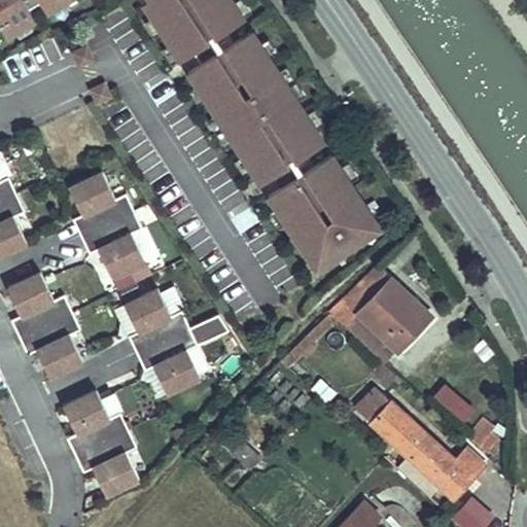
[(0,0),(0,26),(7,37),(36,20),(30,9),(41,3),(47,13),(68,0),(0,0)]
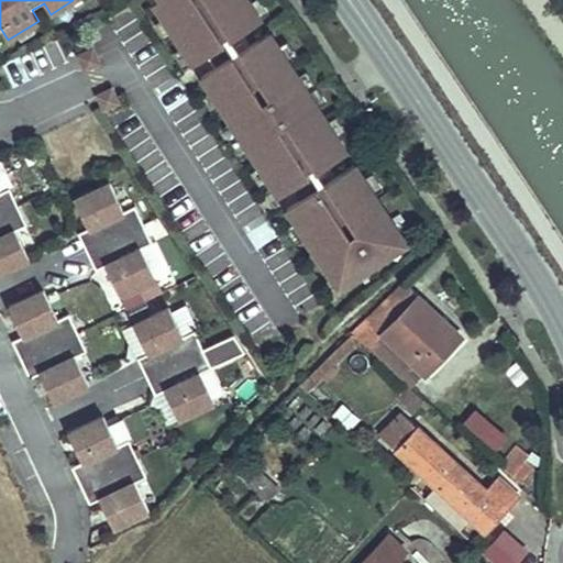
[(158,0),(154,3),(194,65),(208,56),(216,67),(201,77),(279,197),(294,187),(301,199),(287,208),(337,284),(354,273),(356,277),(389,255),(387,251),(405,240),(355,164),(335,177),(328,165),(348,153),(269,33),(250,45),(243,33),(262,21),(247,0),(158,0)]
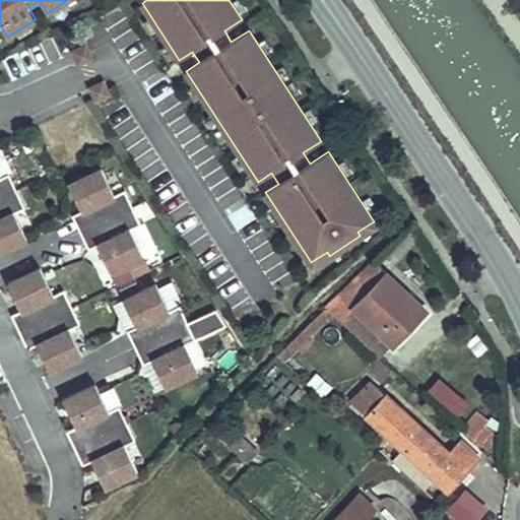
[(86,45),(72,51),(78,65),(92,58),(86,45)]
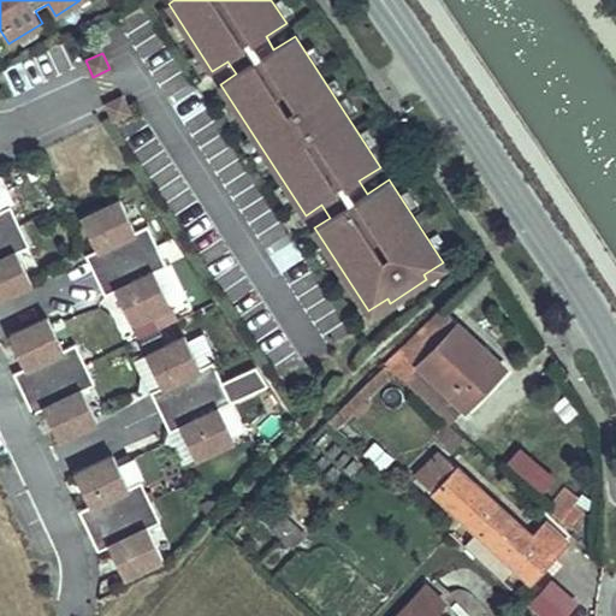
[(123,96),(106,105),(113,120),(130,112),(123,96)]
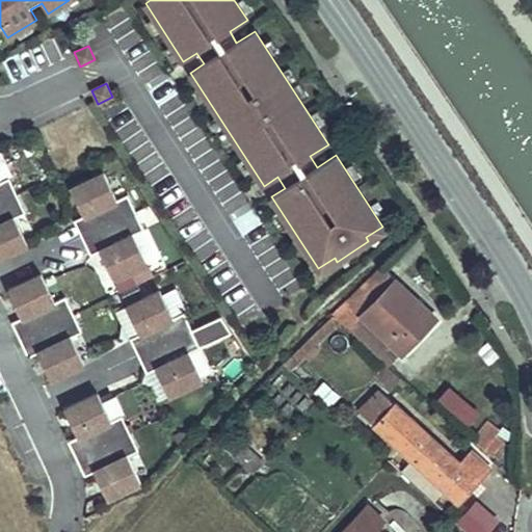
[(104,173),(71,188),(83,216),(74,220),(82,238),(134,213),(127,195),(117,200),(104,173)]
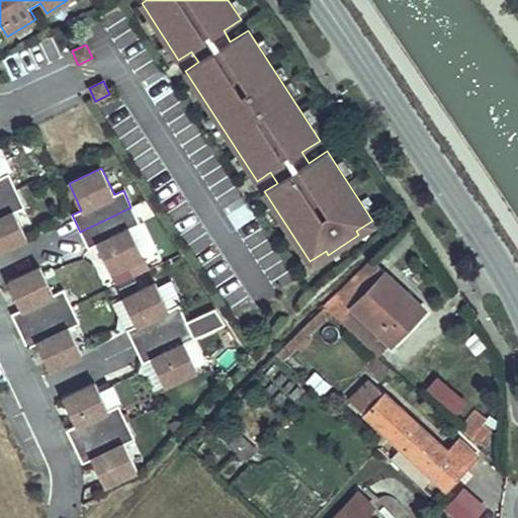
[(0,251),(26,239),(14,211),(23,207),(15,190),(7,174),(0,177),(0,251)]
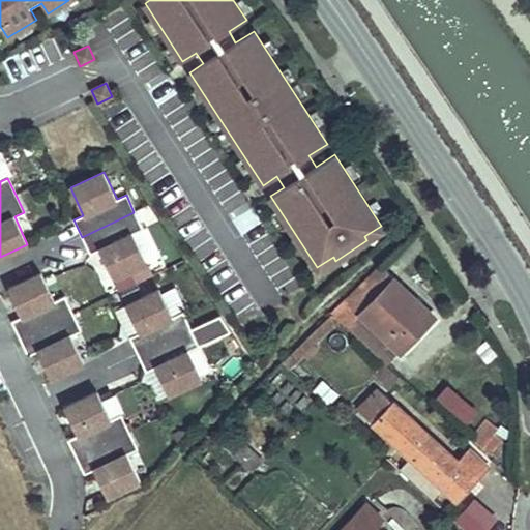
[(134,212),(82,237),(90,254),(99,249),(113,276),(146,261),(133,233),(142,229),(134,212)]
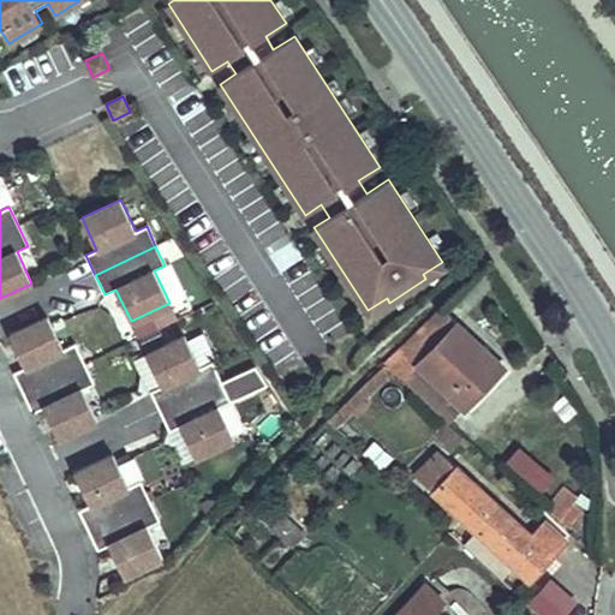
[(442,262),(423,274),(425,279),(445,267),(442,262)]
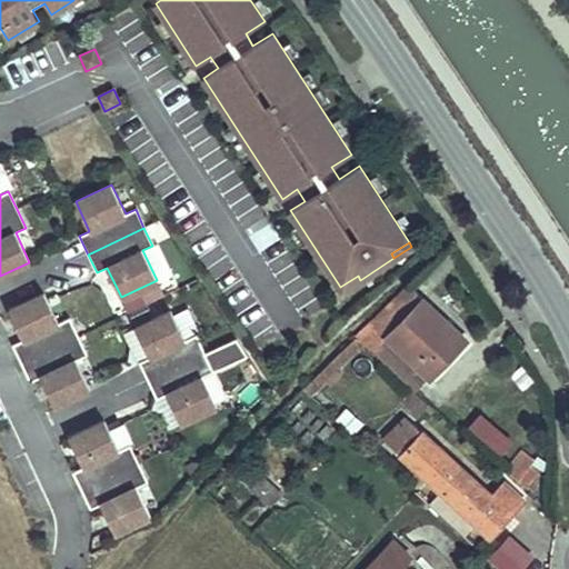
[(157,280),(171,273),(157,243),(152,246),(142,250),(157,280)]
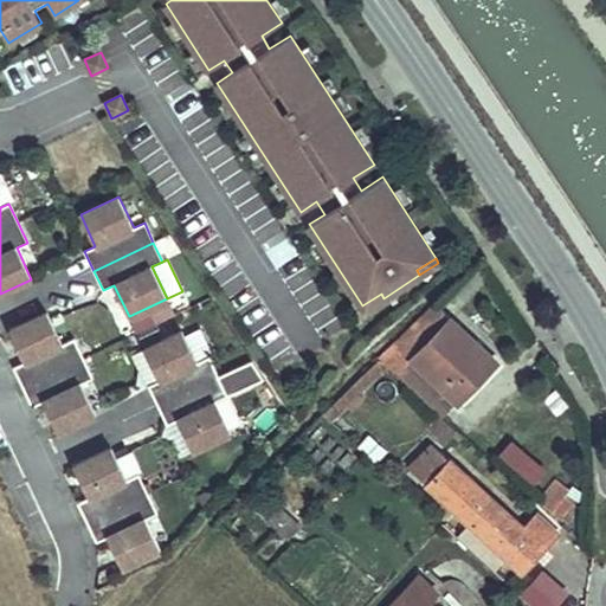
[(381,294),(362,305),(366,310),(384,298),(381,294)]
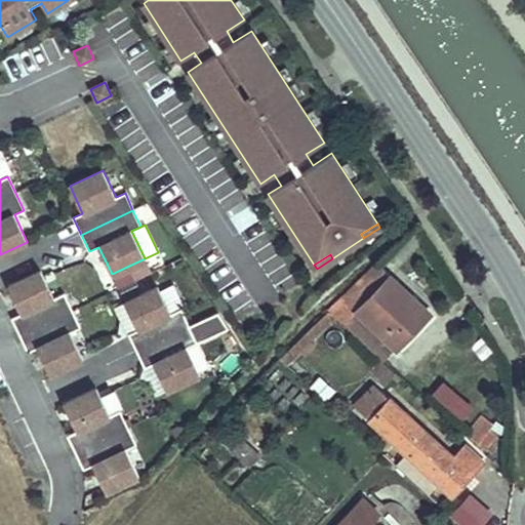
[(69,271),(80,300),(101,293),(88,263),(69,271)]
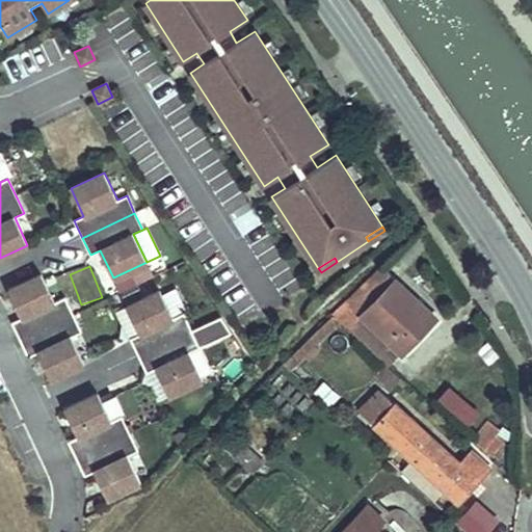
[(333,315),(352,333),(354,330),(366,320),(398,351),(401,354),(436,318),(381,266),(333,315)]
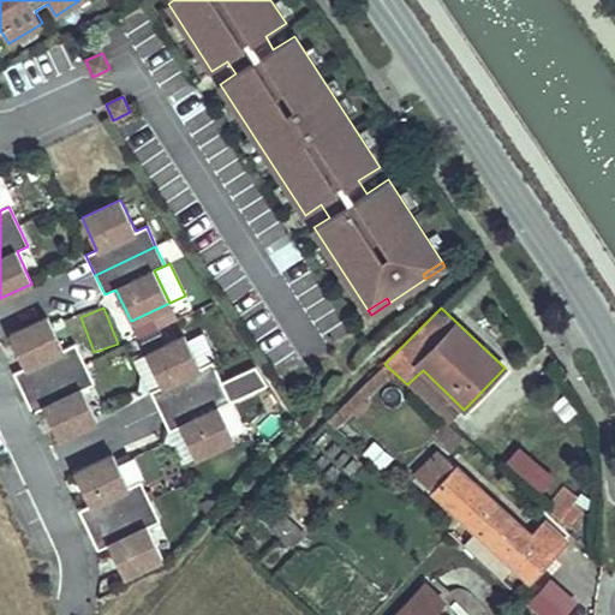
[(48,317),(10,335),(24,368),(13,372),(33,412),(43,407),(59,439),(97,421),(82,389),(93,383),(75,344),(64,348),(48,317)]
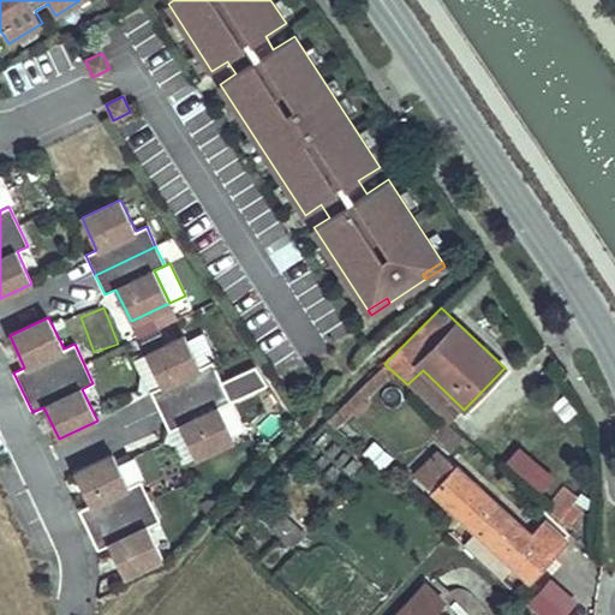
[(151,390),(160,411),(221,382),(212,362),(201,368),(185,335),(147,353),(162,386),(151,390)]
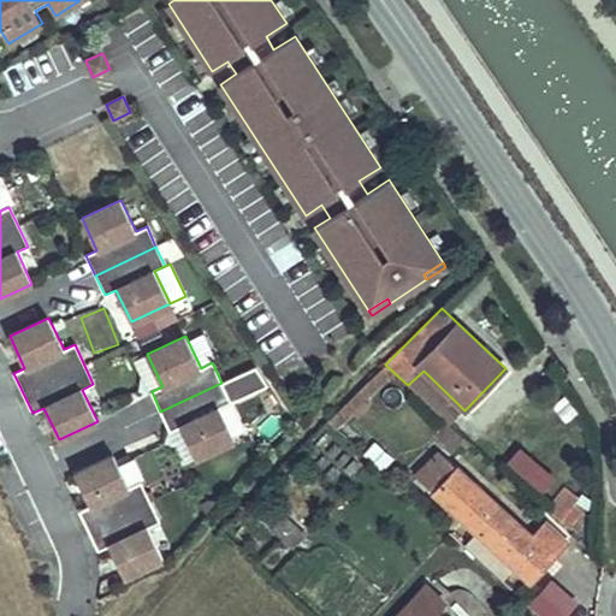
[(327,419),(336,427),(392,373),(383,365),(327,419)]
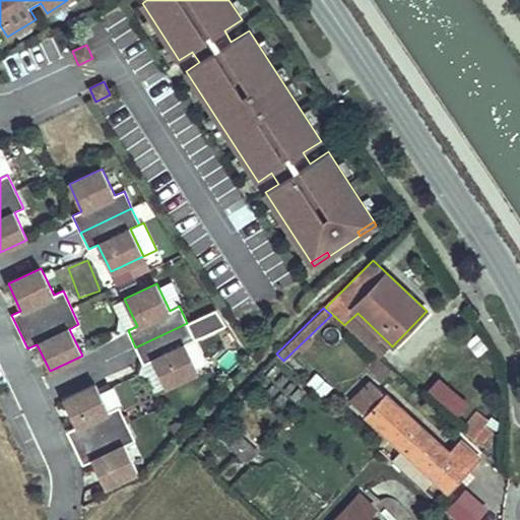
[(187,323),(135,347),(143,364),(152,360),(166,387),(198,371),(186,344),(225,325),(214,310),(187,323)]
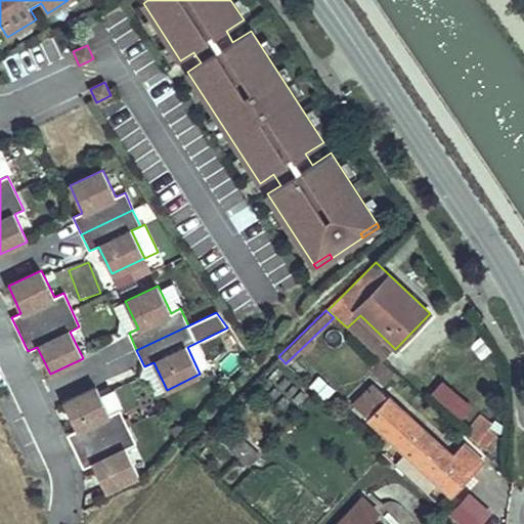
[(392,346),(360,315),(349,325),(383,355),(392,346)]
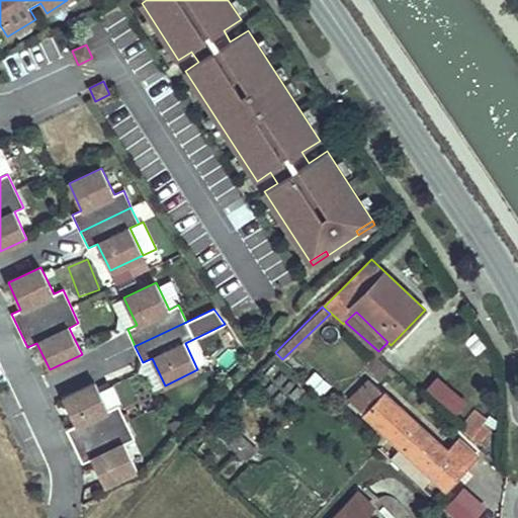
[(375,355),(366,365),(380,377),(390,368),(375,355)]
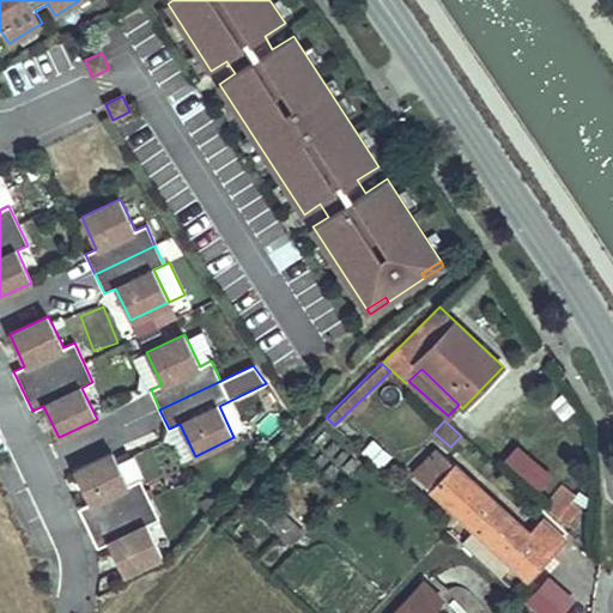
[(517,444),(503,459),(539,493),(553,478),(517,444)]
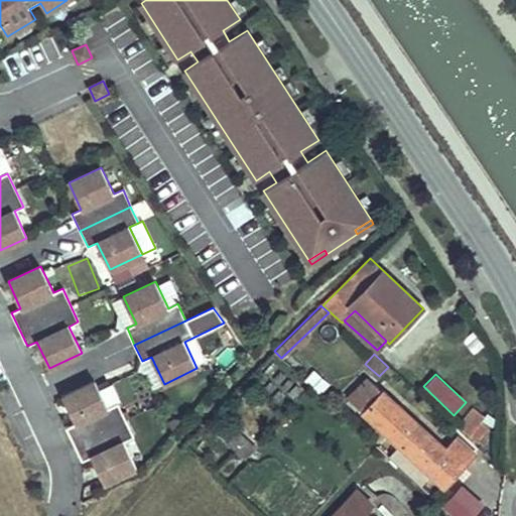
[(368,379),(348,398),(444,486),(475,454),(458,436),(444,449),(368,379)]
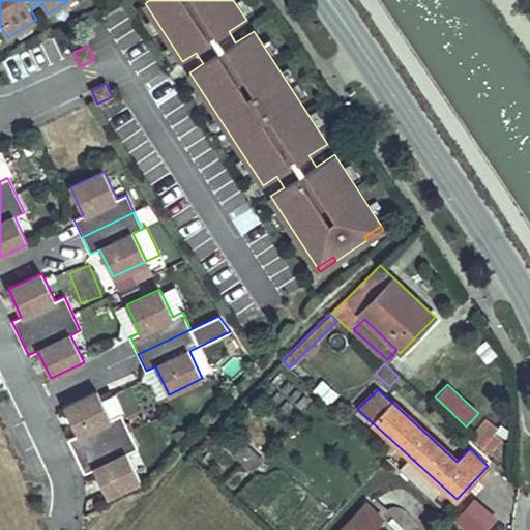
[(97,391),(64,407),(78,435),(68,439),(77,457),(128,432),(120,414),(111,419),(97,391)]
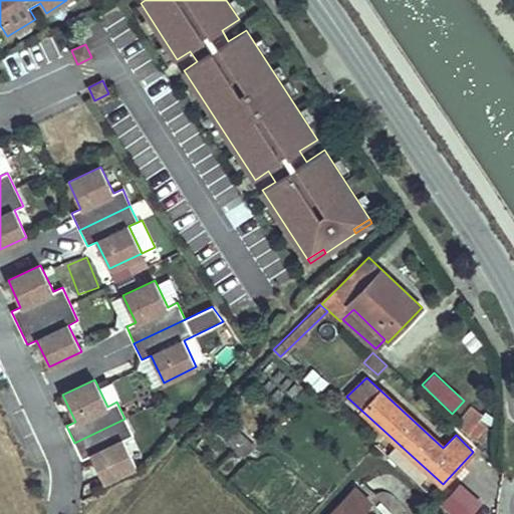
[(471,408),(457,427),(468,435),(482,416),(471,408)]
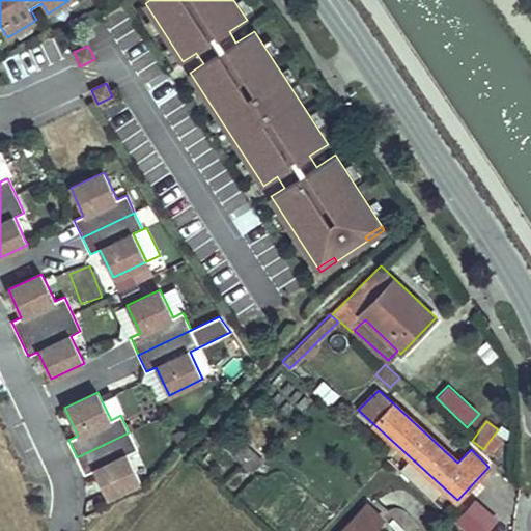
[(498,429),(483,449),(490,454),(505,435),(498,429)]
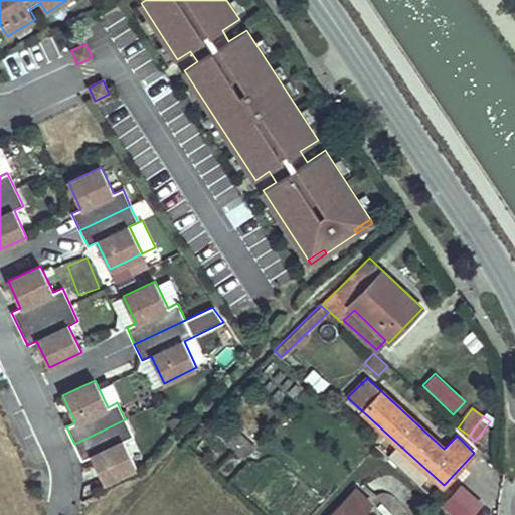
[(125,419),(74,444),(82,461),(92,456),(104,483),(136,468),(124,441),(133,437),(125,419)]
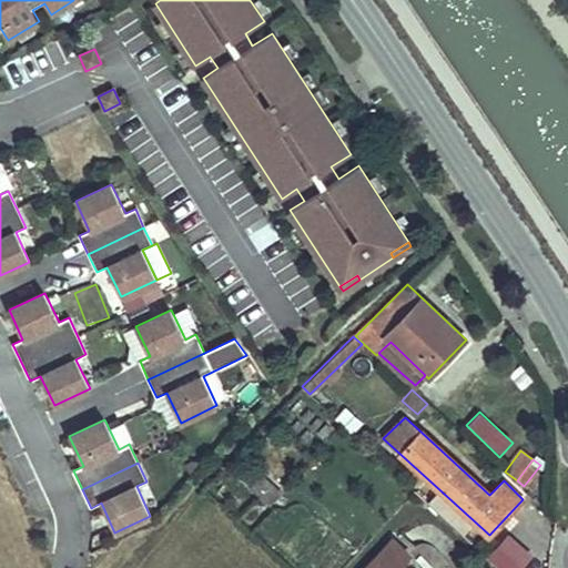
[(263,476),(252,488),(270,505),(281,493),(263,476)]
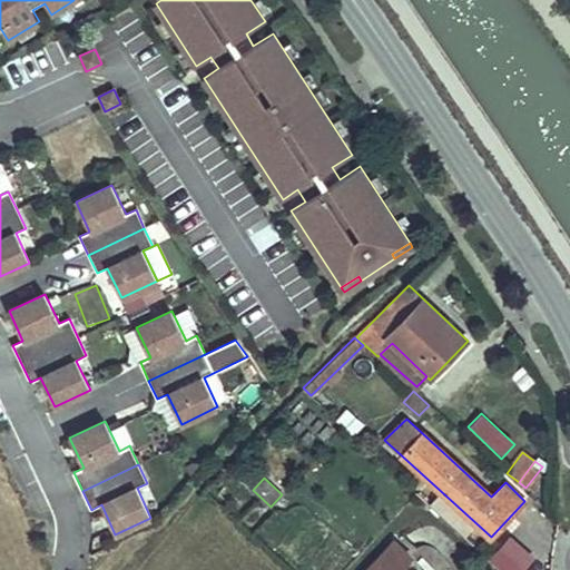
[(509,538),(488,560),(499,569),(524,569),(532,560),(509,538)]
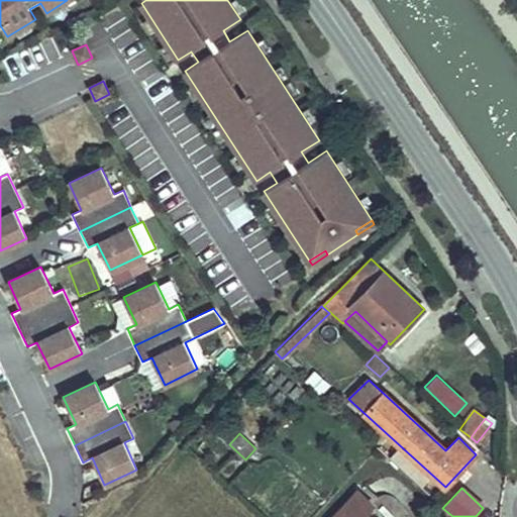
[(357,491),(332,516),(370,516),(366,513),(373,505),(357,491)]
